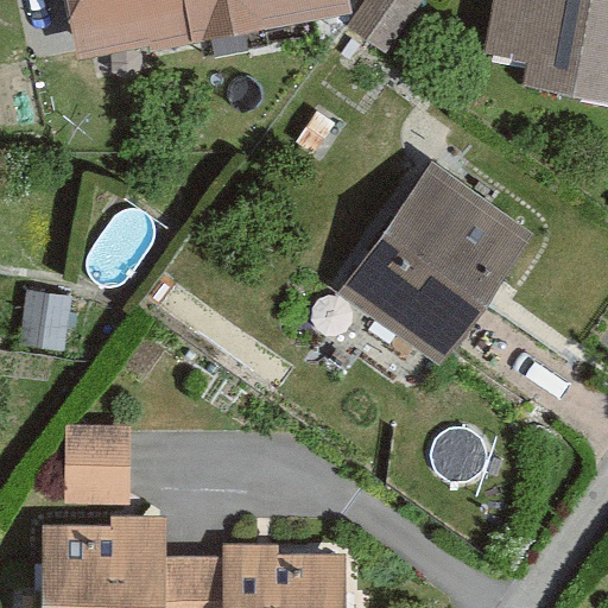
[(337,0),(61,0),(74,67),(341,16),(337,0)]
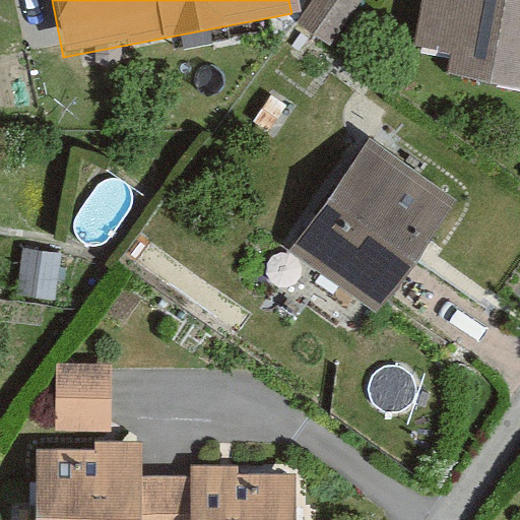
[(314,0),(299,22),(332,45),(363,0),(314,0)]
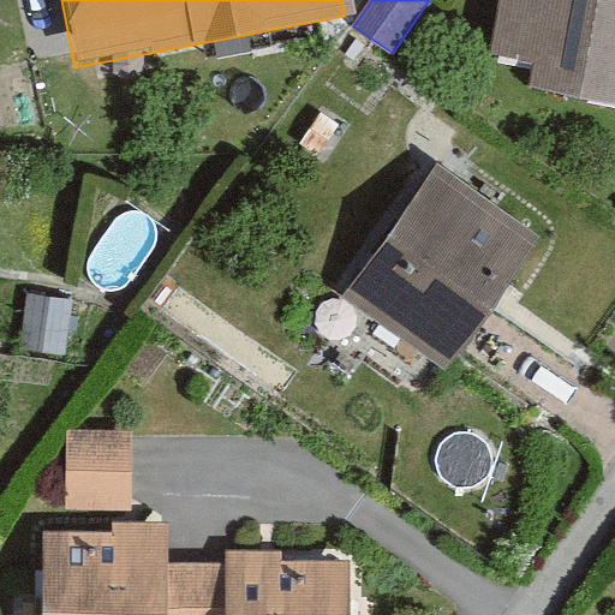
[(614,0),(490,0),(481,47),(614,76),(614,0)]
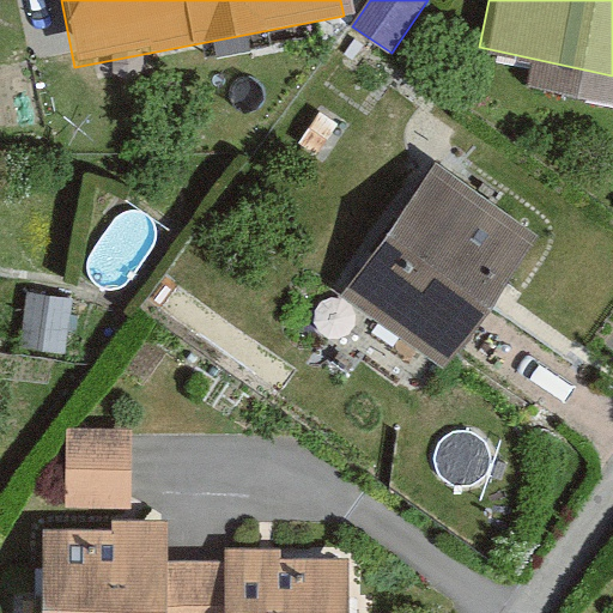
[(536,238),(426,158),(332,286),(441,366),(536,238)]
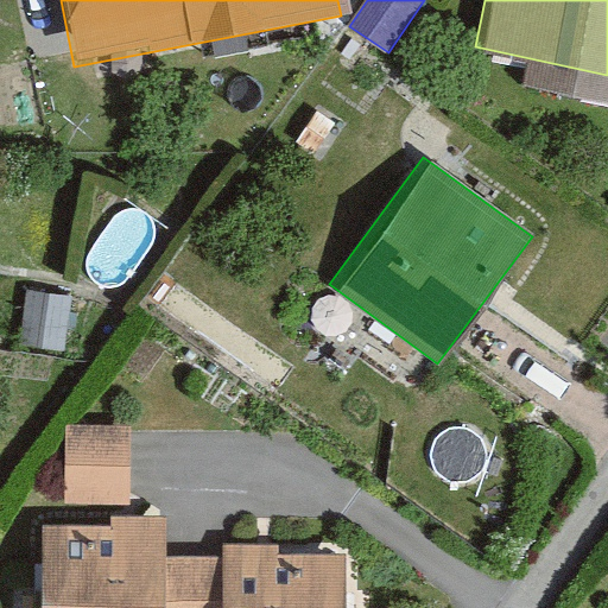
[(67,426),(65,505),(131,506),(133,428),(67,426)]
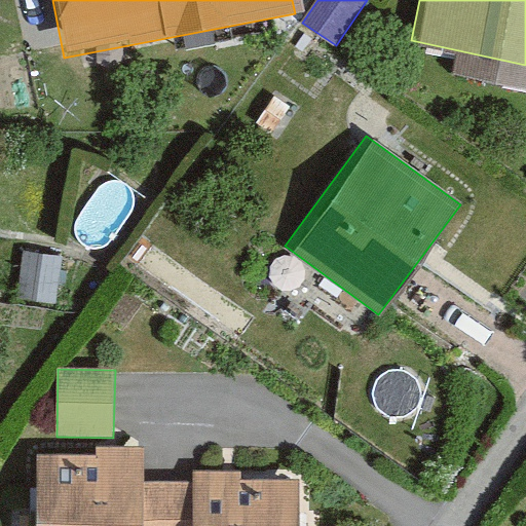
[(96,457),(36,457),(36,525),(167,525),(168,483),(145,483),(145,448),(96,448),(96,457)]
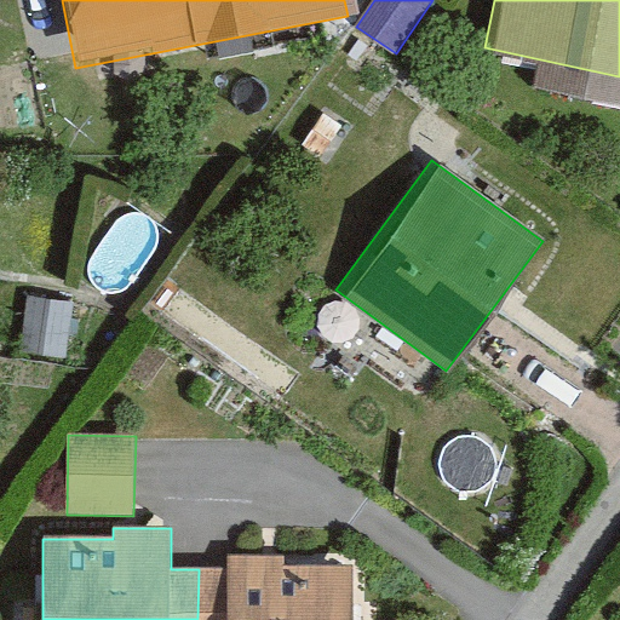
[(286,556),(228,556),(228,569),(199,569),(197,619),(355,619),(356,567),(285,567),(286,556)]
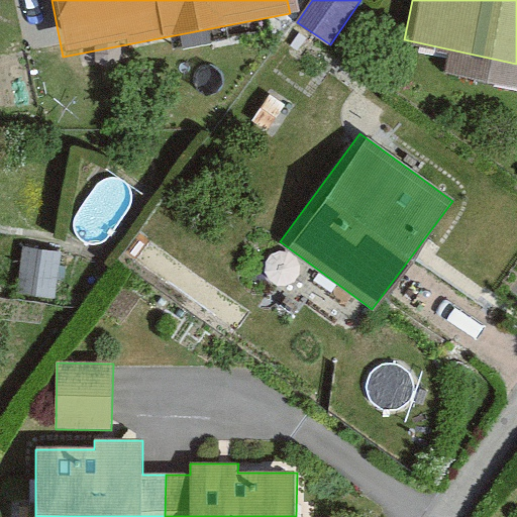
All buildings are outlined.
